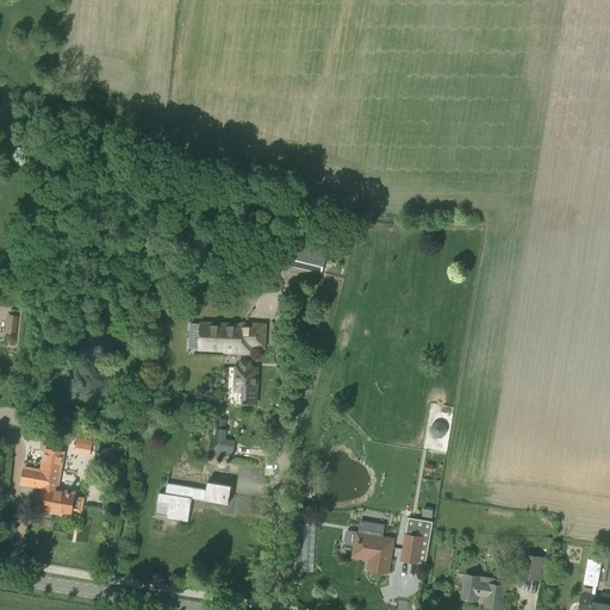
[(98,36),(92,27),(86,31),(92,41),(88,42),(94,51),(107,43),(101,33),(98,36)]
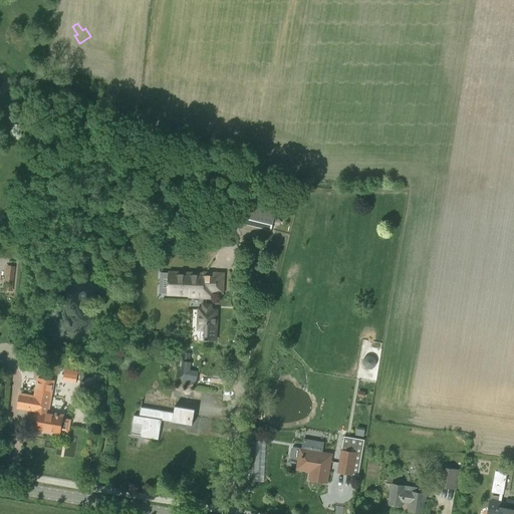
[(235,222),(271,231),(275,212),(280,195),(244,186),(240,203),(235,222)]
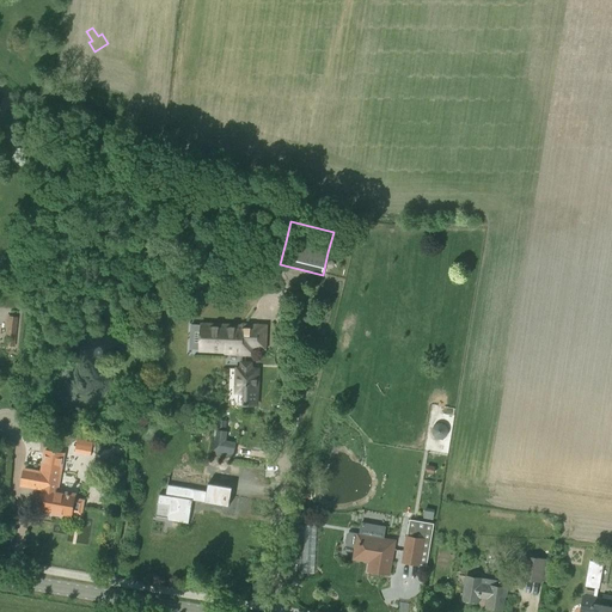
[(18,317),(8,316),(5,343),(14,346),(18,317)]
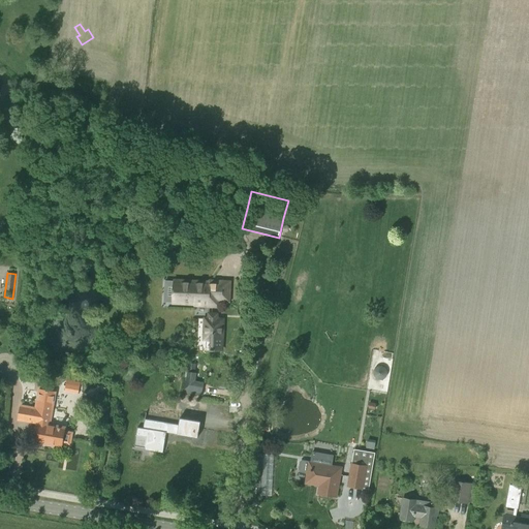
[(195,305),(218,306),(219,298),(229,298),(230,282),(214,281),(214,282),(175,281),(174,303),(196,304),(195,305)]
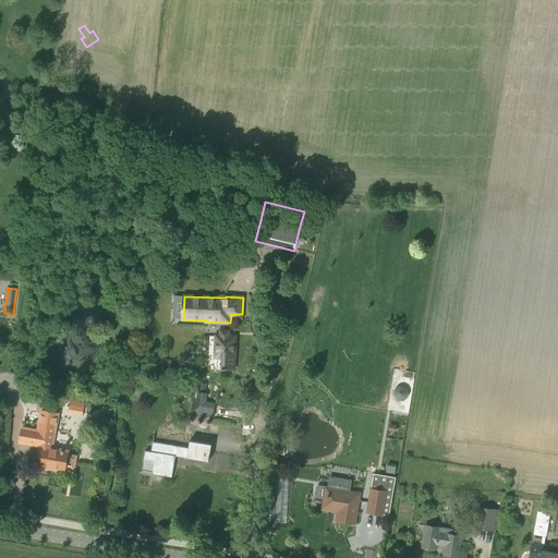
[(217,336),(216,359),(235,359),(237,337),(229,337),(230,331),(221,331),(221,336),(217,336)]
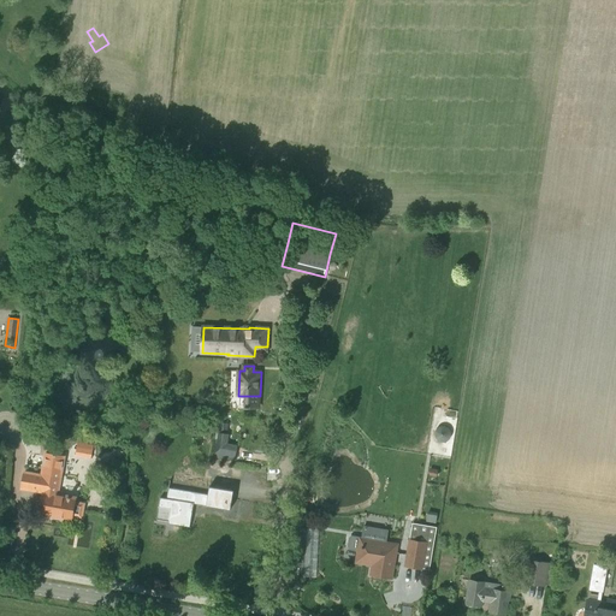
[(197,432),(209,434),(212,426),(199,424),(197,432)]
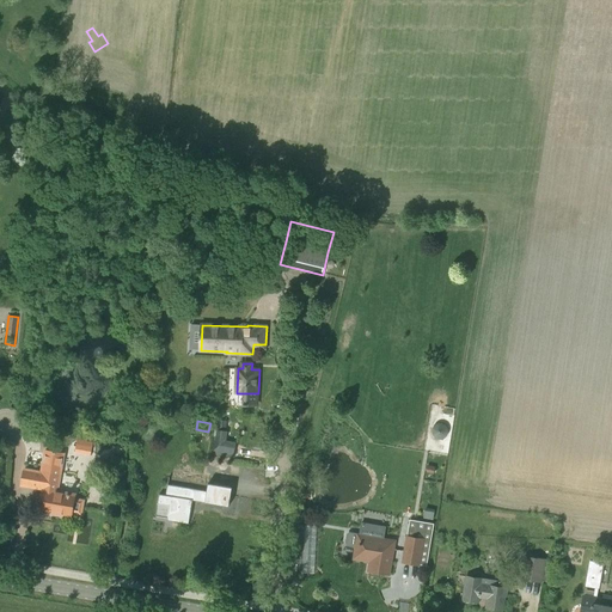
[(225,441),(226,432),(216,430),(214,450),(233,453),(234,444),(225,441)]
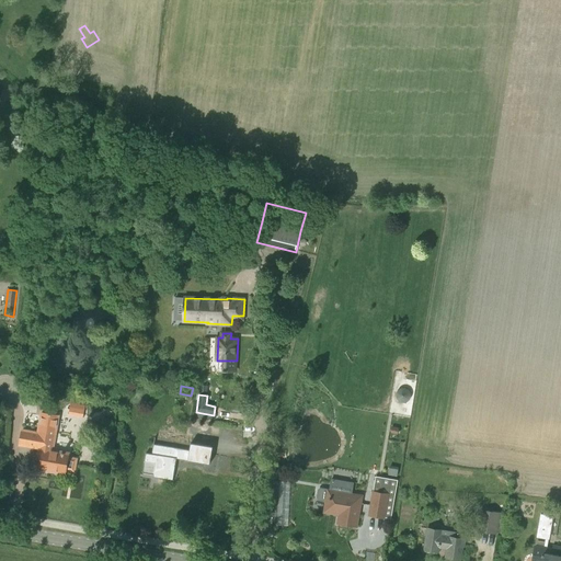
[(68,414),(82,418),(84,408),(70,405),(68,414)]
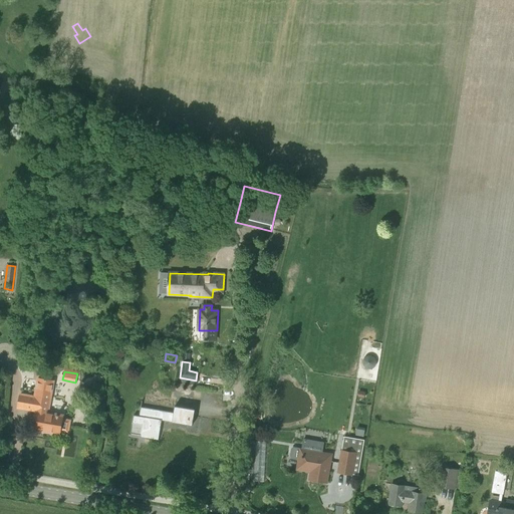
[(35,397),(21,395),(18,408),(36,411),(35,418),(38,418),(36,429),(59,434),(60,432),(69,434),(71,420),(62,418),(63,417),(45,413),(45,410),(48,411),(54,381),(38,378),(35,397)]
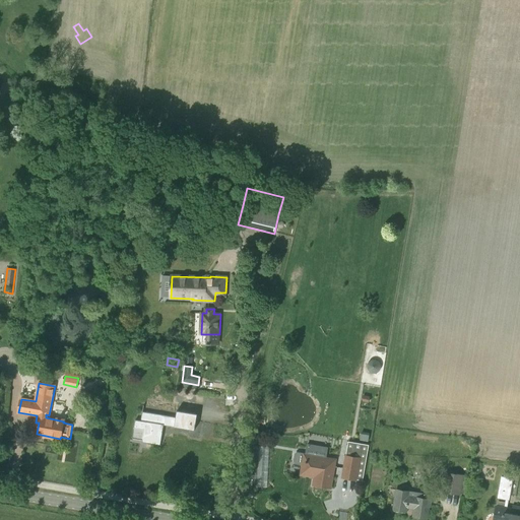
[(176,417),(142,412),(141,420),(135,420),(134,429),(144,431),(143,442),(160,445),(163,432),(159,432),(160,425),(194,430),(197,414),(177,411),(176,417)]
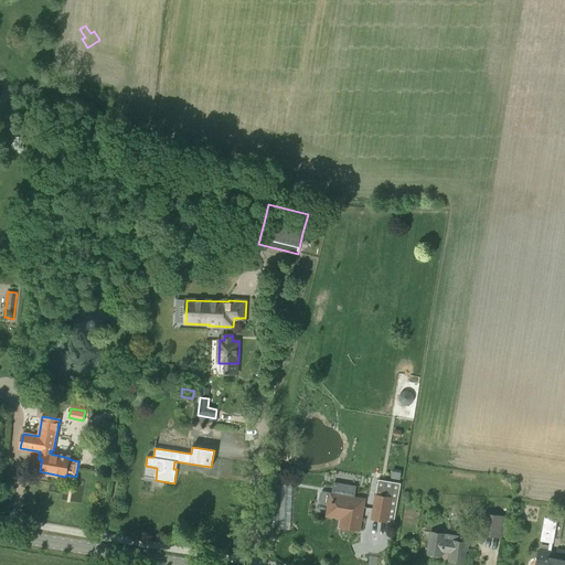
[(288,450),(277,450),(277,461),(288,461),(288,450)]
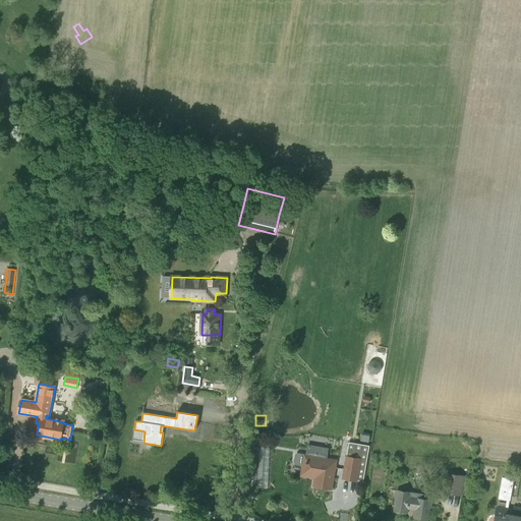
[(362,432),(360,441),(368,443),(370,433),(362,432)]
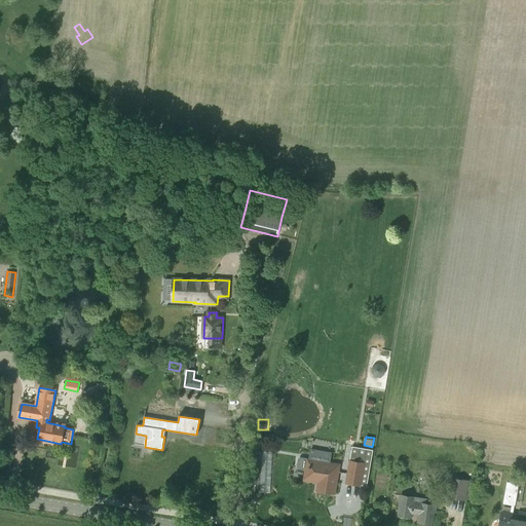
[(350,460),(348,460),(345,484),(361,487),(362,485),(367,486),(373,450),(352,447),(350,460)]
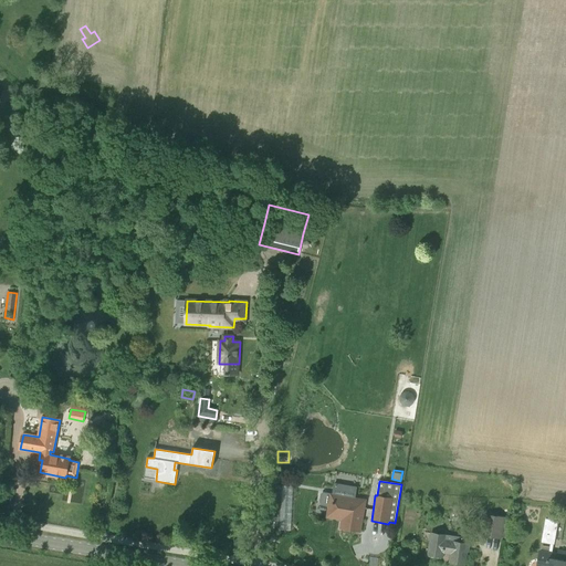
[(320,502),(321,505),(329,506),(328,514),(343,517),(341,528),(359,532),(365,501),(332,495),(332,494),(323,492),(321,494),(320,502)]
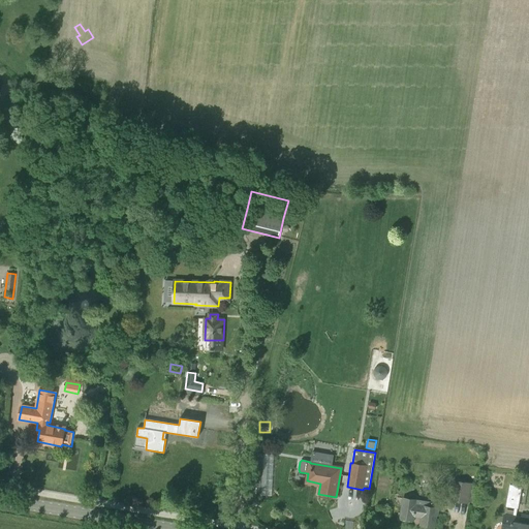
[(449,501),(468,503),(469,502),(472,503),(474,484),(453,480),(449,501)]
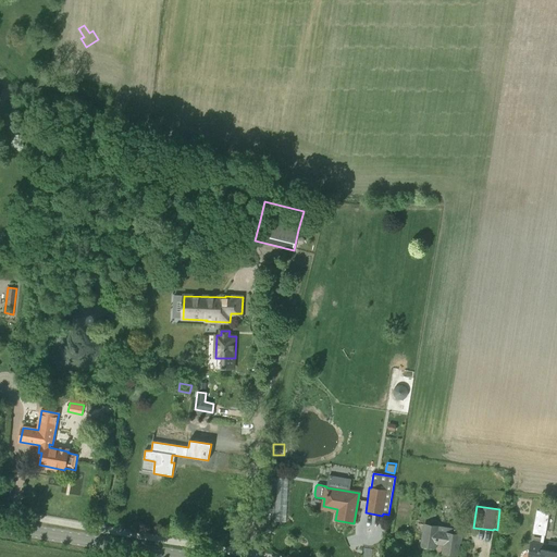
[(529,556),(556,556),(556,543),(549,543),(549,546),(543,545),(544,535),(545,536),(549,512),(536,510),(532,534),(541,535),(540,544),(532,543),(529,556)]
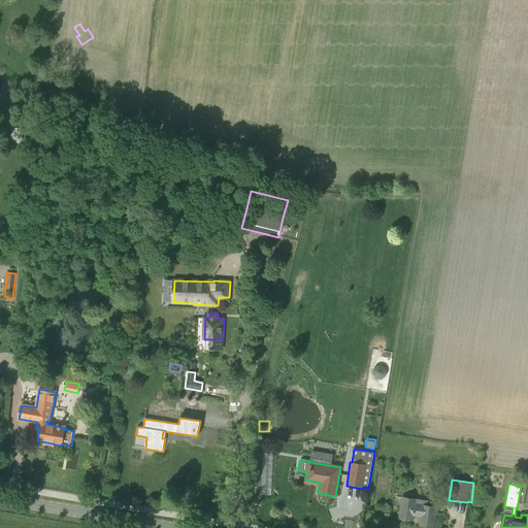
[(422,517),(421,525),(433,526),(435,515),(436,515),(437,507),(435,507),(436,502),(403,498),(400,518),(413,519),(413,515),(422,517)]
